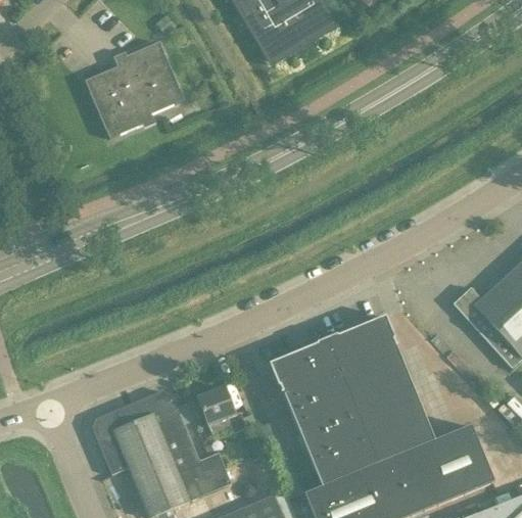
[(234,0),(273,63),(336,26),(320,0),(274,0),(234,0)]
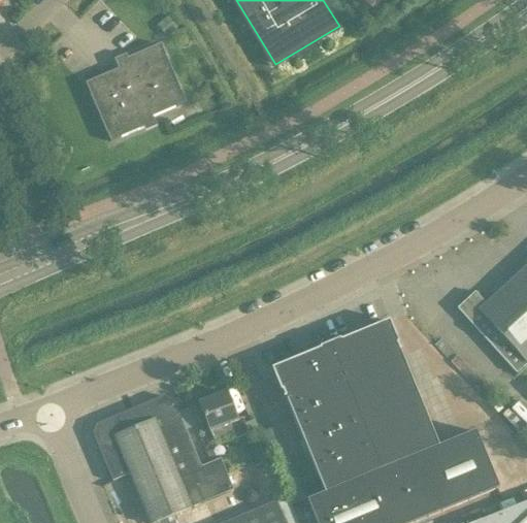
[(130,64),(87,83),(112,141),(146,127),(143,122),(188,102),(162,43),(128,59),(130,64)]
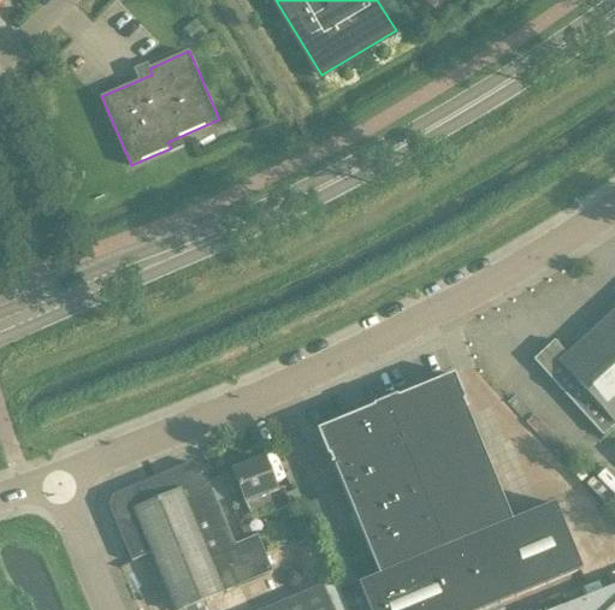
[(555,337),(534,356),(604,432),(614,421),(614,308),(569,351),(555,337)]
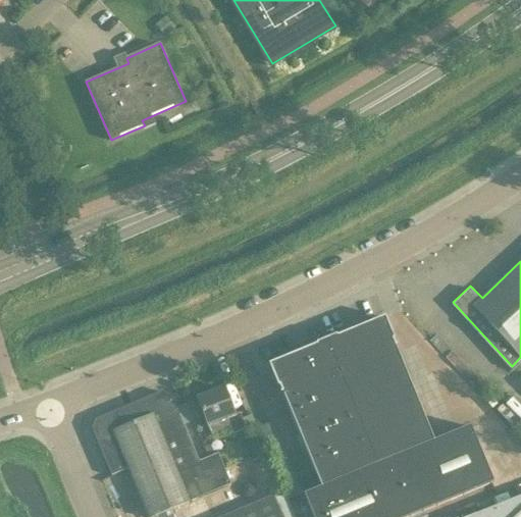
[(384,315),(268,362),(280,392),(282,392),(321,486),(304,493),(313,516),(402,516),(492,480),(470,425),(434,440),(396,345),(397,344),(384,315)]
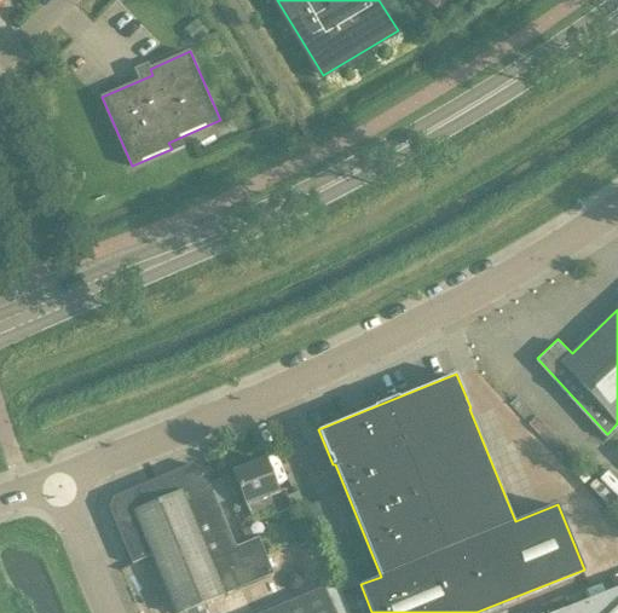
[(267,457),(235,469),(248,503),(252,512),(273,502),(277,513),(292,507),(294,505),(289,493),(286,486),(279,489),(267,457)]
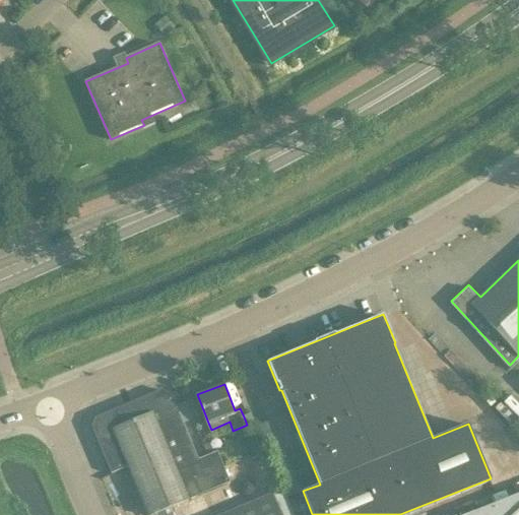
[(96,415),(92,425),(113,471),(128,464),(149,514),(190,498),(190,497),(231,479),(218,451),(200,459),(172,391),(164,388),(96,415)]
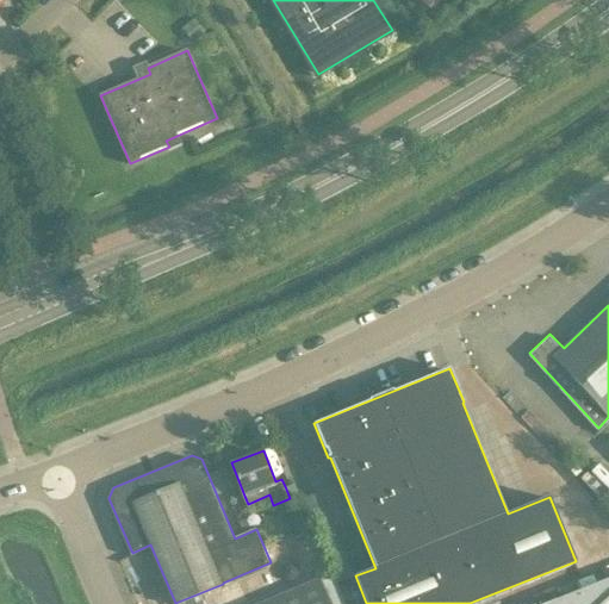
[(294,483),(285,486),(290,498),(287,499),(290,503),(300,498),(294,483)]
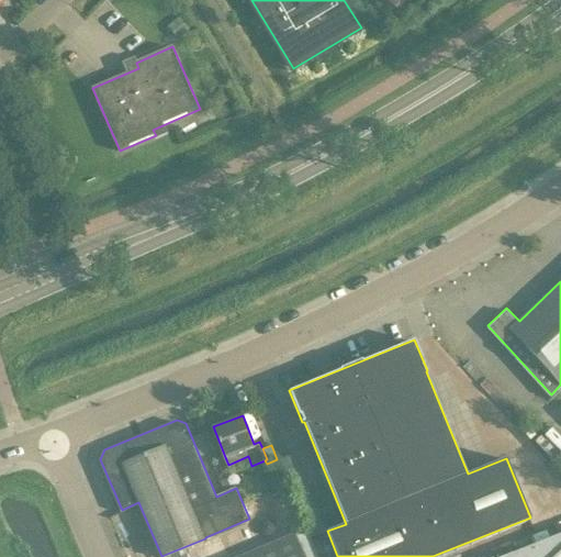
[(269,545),(239,556),(305,556),(296,534),(291,522),(264,531),(269,545)]
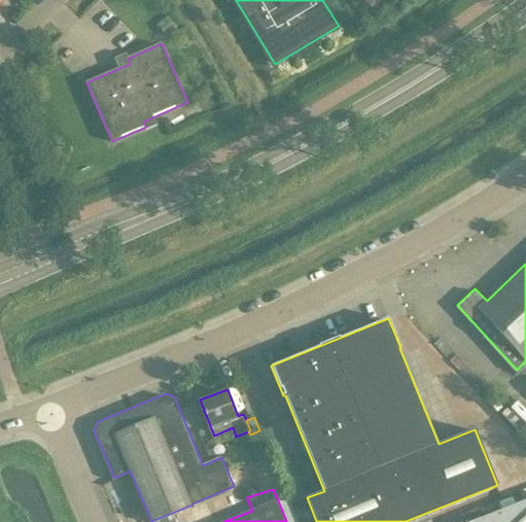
[(525,497),(465,521),(525,521),(525,497)]
